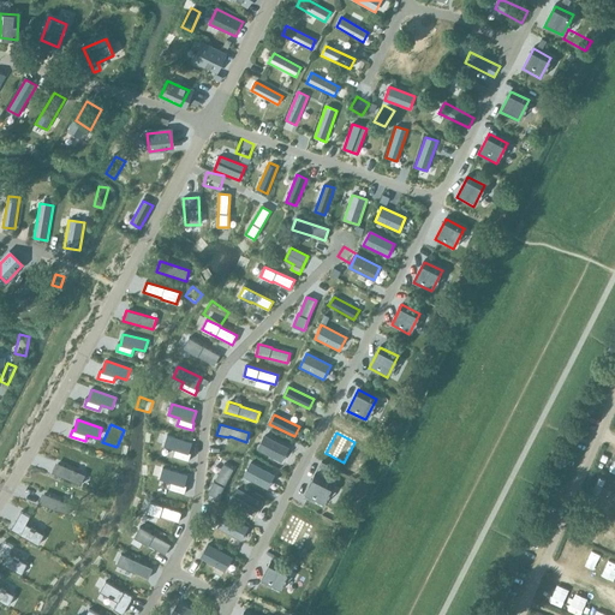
[(208,446),(218,449),(221,436),(212,434),(208,446)]
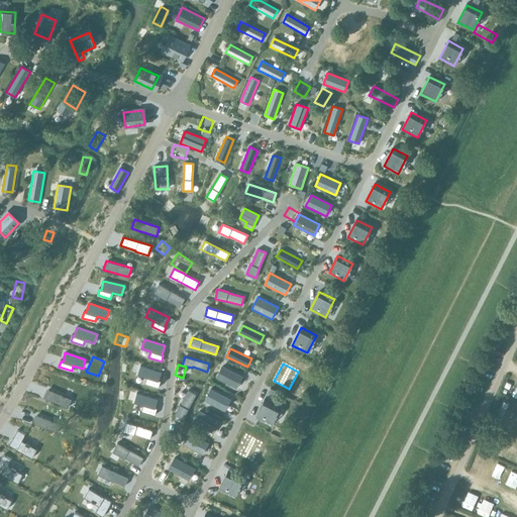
[(141,366),(138,375),(147,378),(145,384),(159,388),(161,382),(159,382),(162,373),(141,366)]
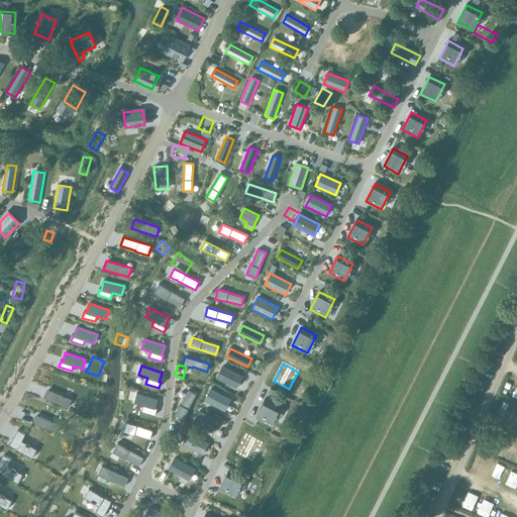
[(222,367),(216,378),(236,388),(242,377),(222,367)]
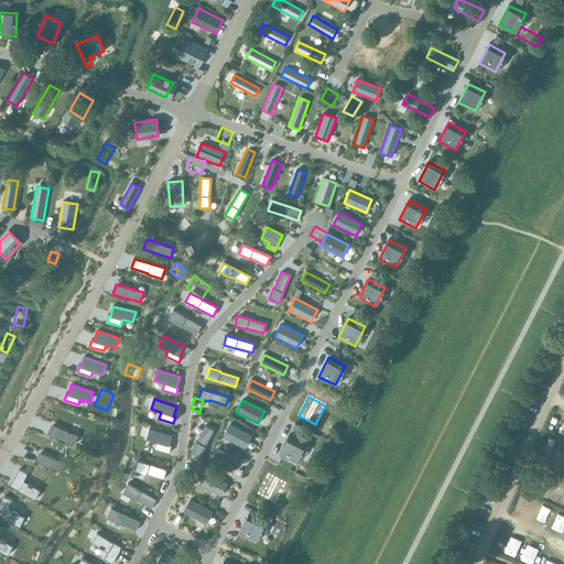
[(118,413),(130,419),(136,408),(123,402),(118,413)]
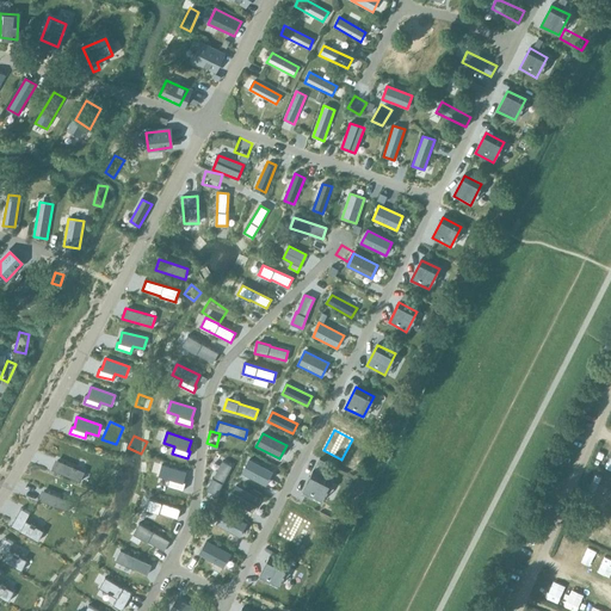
[(235,446),(230,461),(241,463),(246,449),(235,446)]
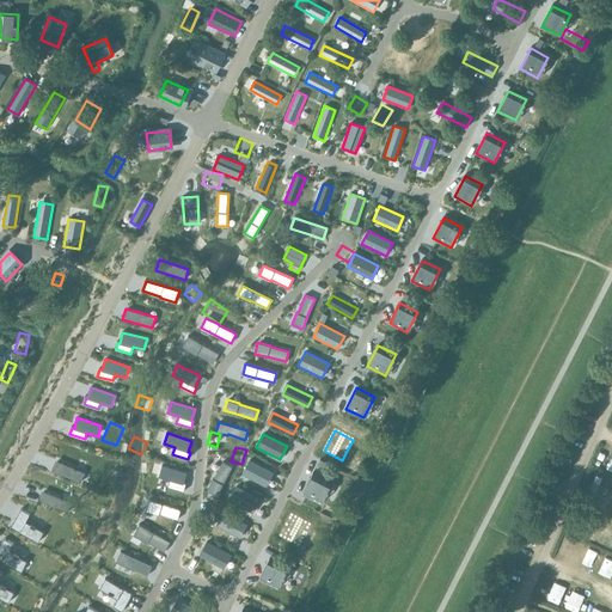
[(154,461),(165,465),(169,453),(159,450),(154,461)]
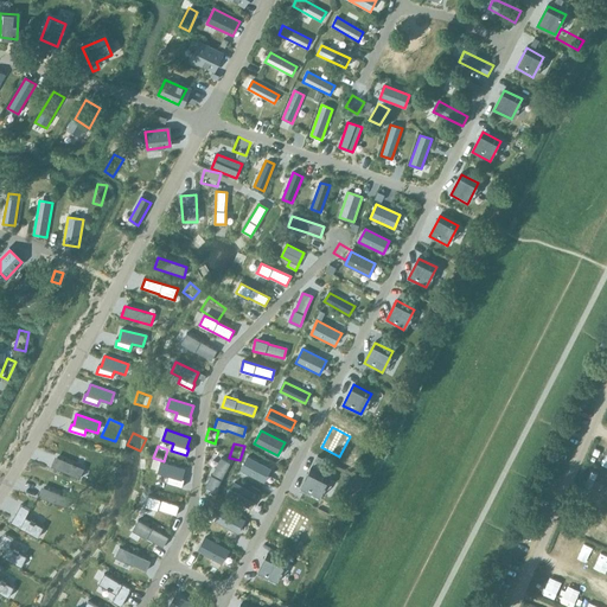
[(84,468),(56,457),(52,466),(80,478),(84,468)]
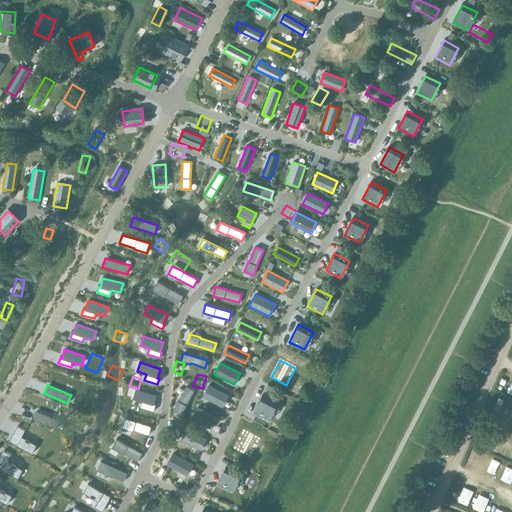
[(209,385),(203,396),(223,407),(229,396),(209,385)]
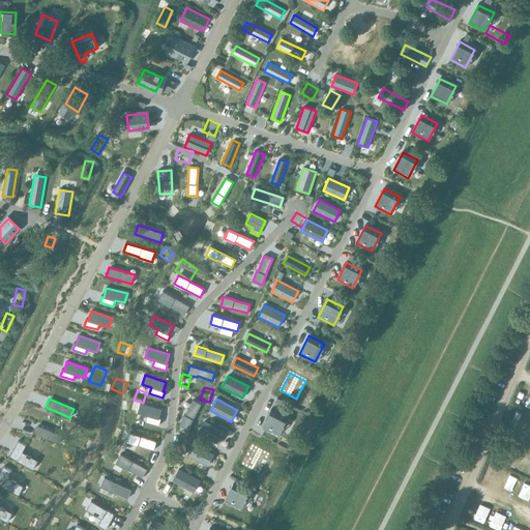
[(201,405),(193,400),(185,415),(184,414),(179,424),(187,429),(195,415),(201,405)]
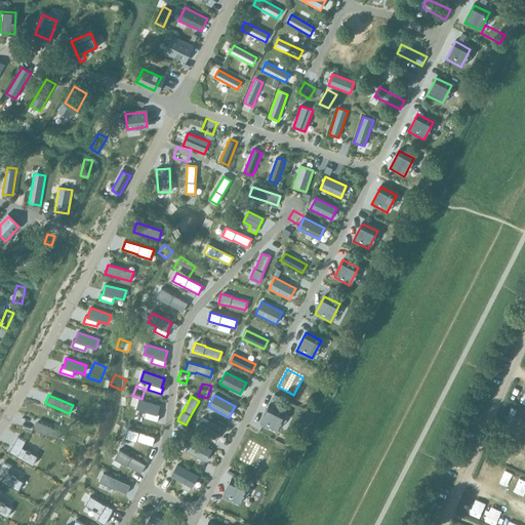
[(139,400),(136,409),(147,411),(145,417),(157,421),(159,415),(157,415),(160,406),(139,400)]
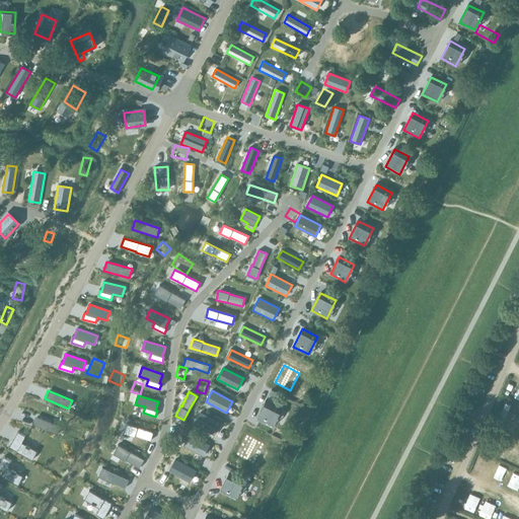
[(281,409),(266,401),(256,419),(272,427),(281,409)]
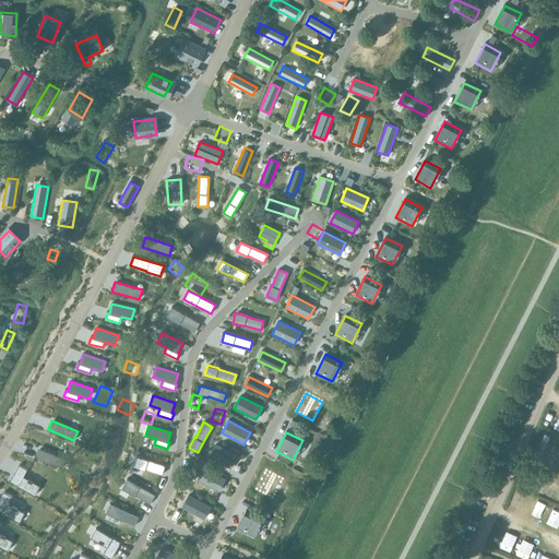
[(216,445),(210,458),(232,468),(238,456),(216,445)]
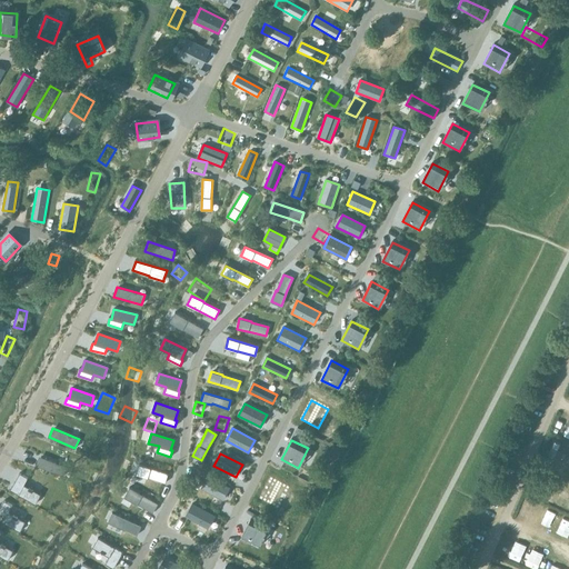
[(67,467),(39,457),(36,466),(63,476),(67,467)]
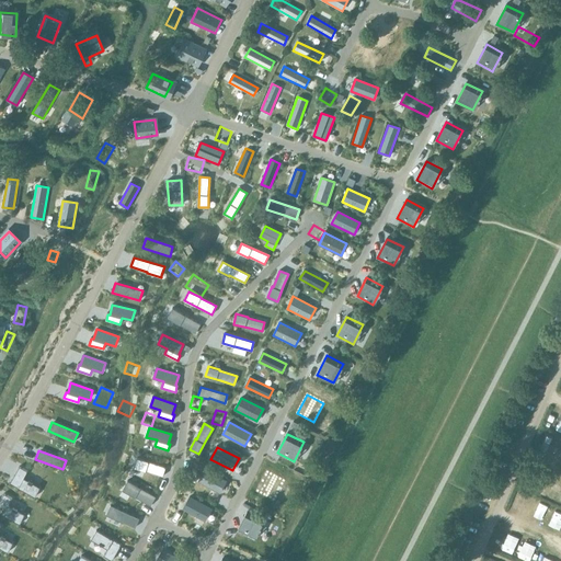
[(135,467),(134,468),(146,471),(146,470),(162,476),(165,467),(137,458),(135,467)]
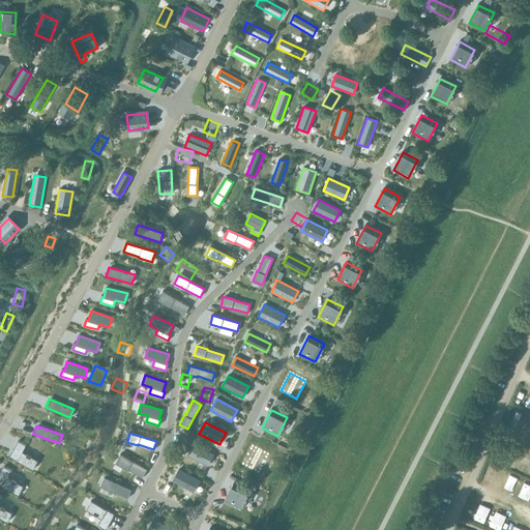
[(232,438),(231,442),(225,440),(219,451),(232,458),(239,442),(232,438)]
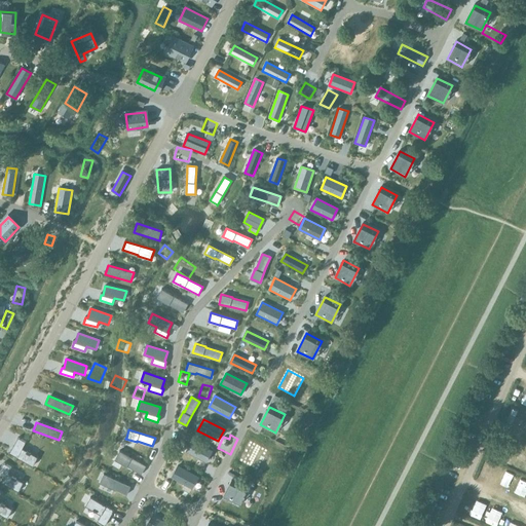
[(19,438),(9,452),(33,465),(37,457),(22,448),(26,442),(19,438)]
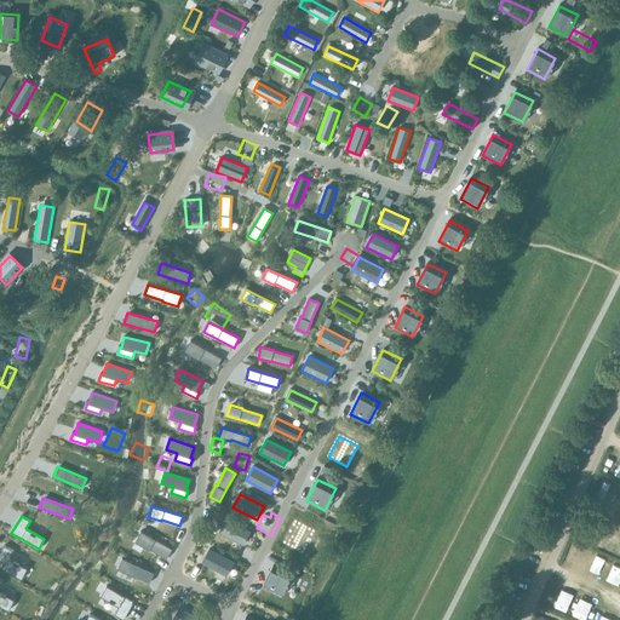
[(227,518),(219,532),(244,545),(251,532),(227,518)]
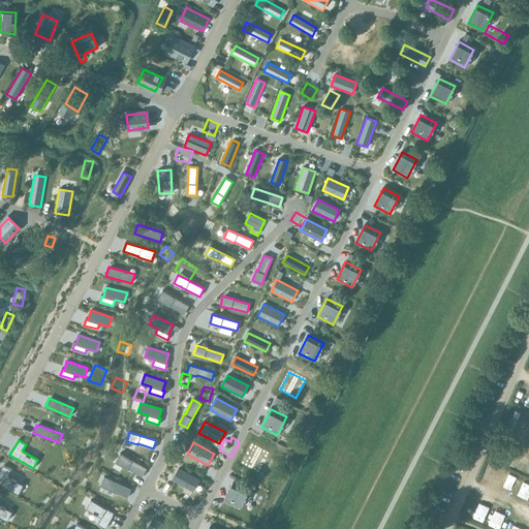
[(156,444),(151,460),(160,464),(166,448),(156,444)]
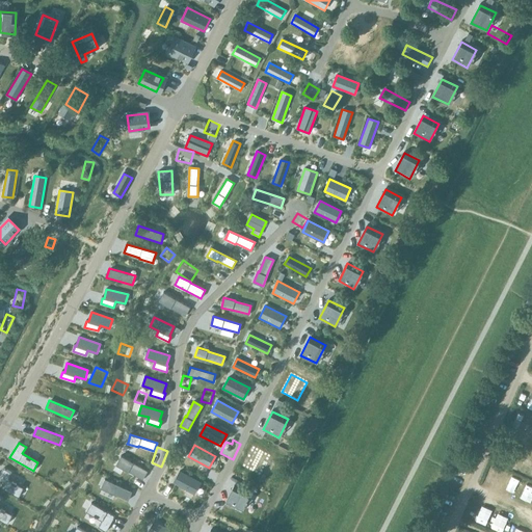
[(254,448),(244,467),(260,474),(269,456),(254,448)]
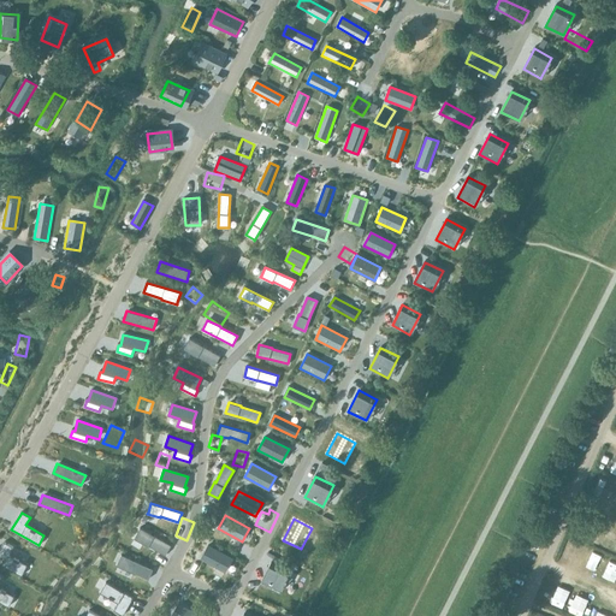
[(149,545),(165,555),(171,545),(157,537),(141,528),(135,538),(148,546),(149,545)]
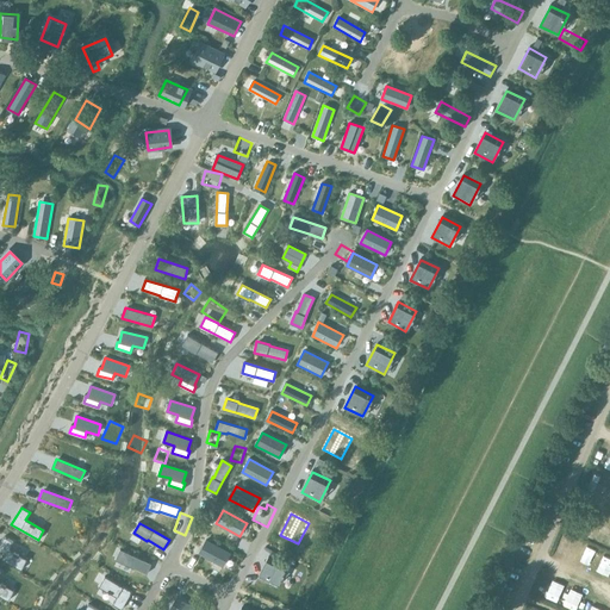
[(5,537),(0,545),(0,556),(22,570),(27,560),(8,549),(13,542),(5,537)]
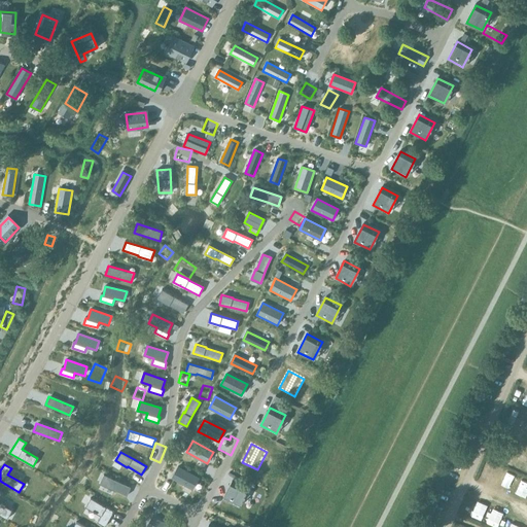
[(38,483),(48,486),(55,470),(44,466),(38,483)]
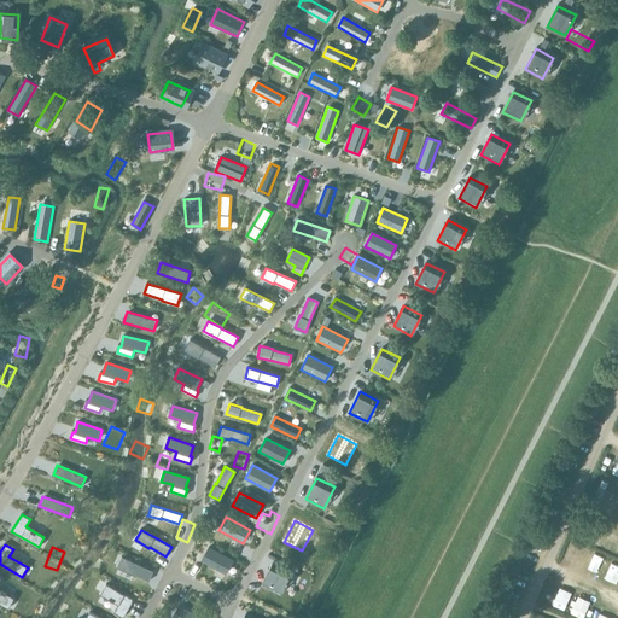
[(209,547),(202,561),(226,573),(233,560),(209,547)]
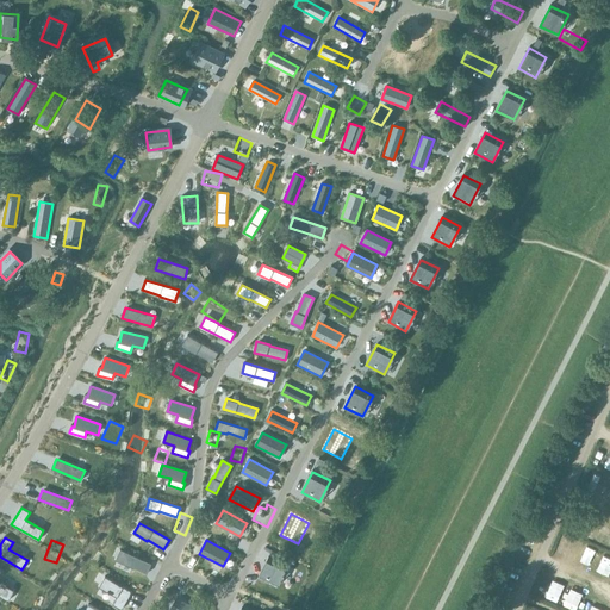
[(135,567),(147,573),(151,564),(136,556),(120,549),(120,551),(116,560),(134,568),(135,567)]
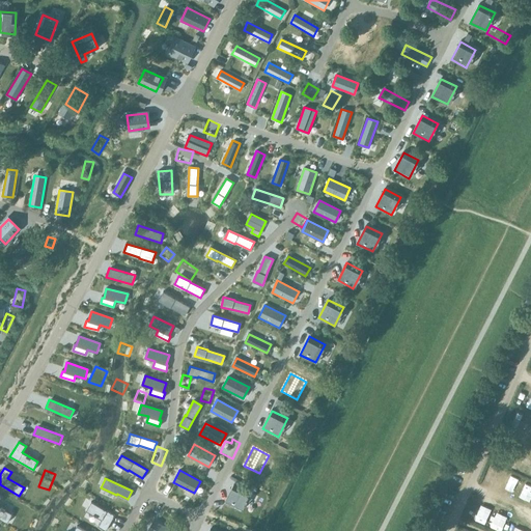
[(63,479),(59,495),(71,498),(75,482),(63,479)]
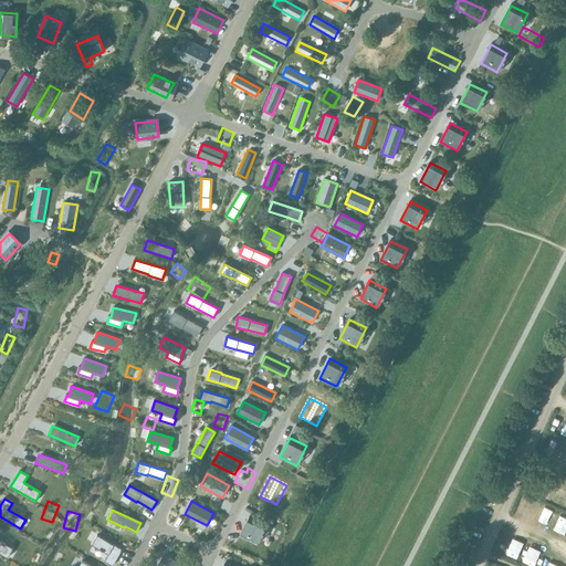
[(257,544),(259,540),(261,535),(262,535),(264,533),(262,532),(265,525),(266,525),(250,516),(249,515),(249,516),(240,535),(249,541),(255,544),(257,544)]
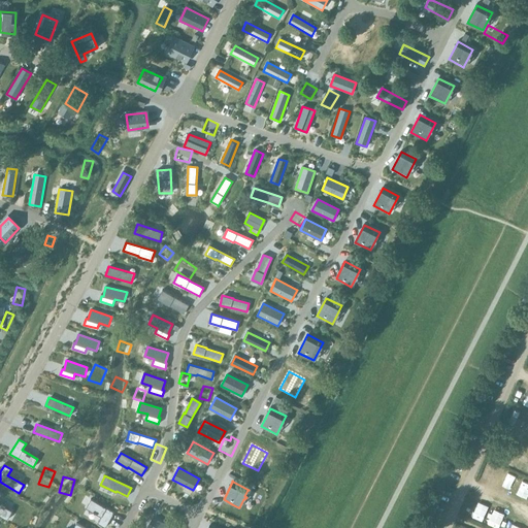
[(105,527),(113,513),(91,499),(86,507),(102,517),(98,523),(105,527)]
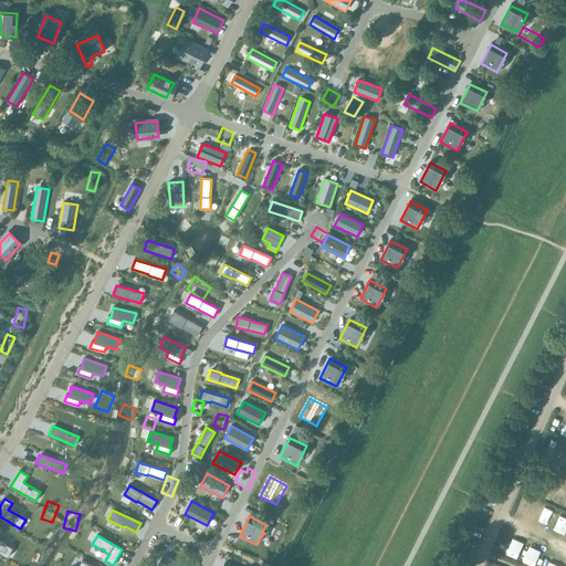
[(0,553),(8,557),(13,548),(0,541),(0,553)]
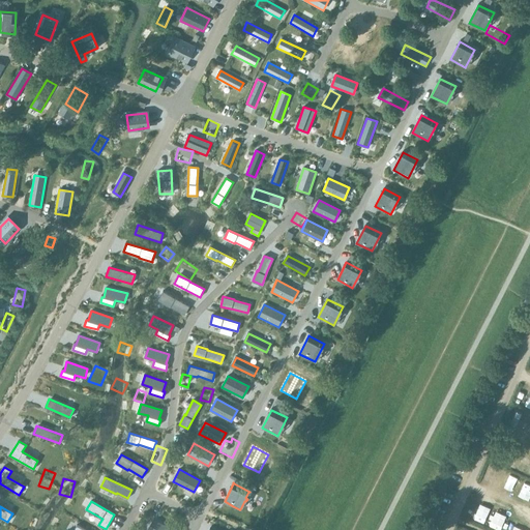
[(30,522),(34,514),(23,508),(19,517),(30,522)]
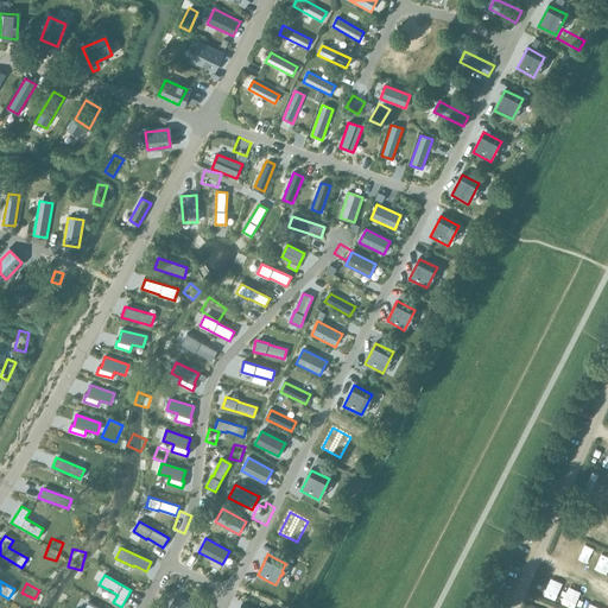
[(198,607),(176,596),(169,607),(198,607)]
